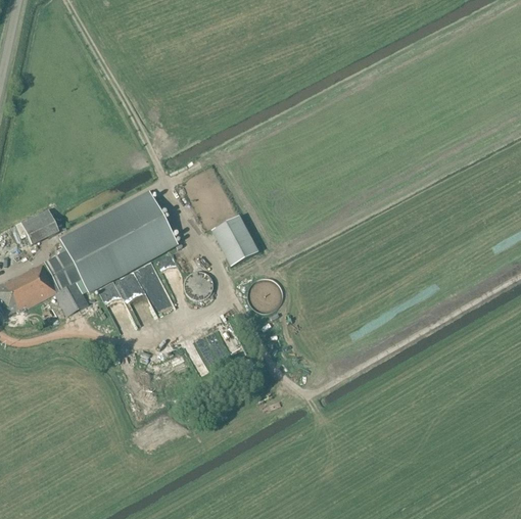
[(56,292),(78,281),(84,293),(89,290),(90,292),(180,245),(153,193),(128,207),(63,241),(67,249),(41,264),(56,292)]
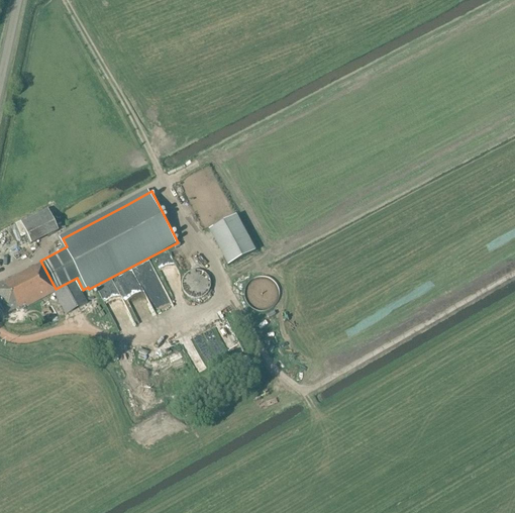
[(48,206),(21,219),(32,240),(60,227),(48,206)]
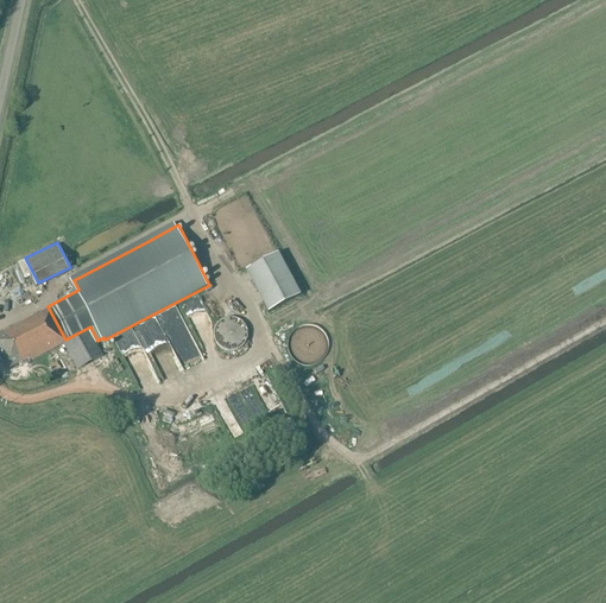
[(266,308),(301,292),(281,248),(246,264),(266,308)]
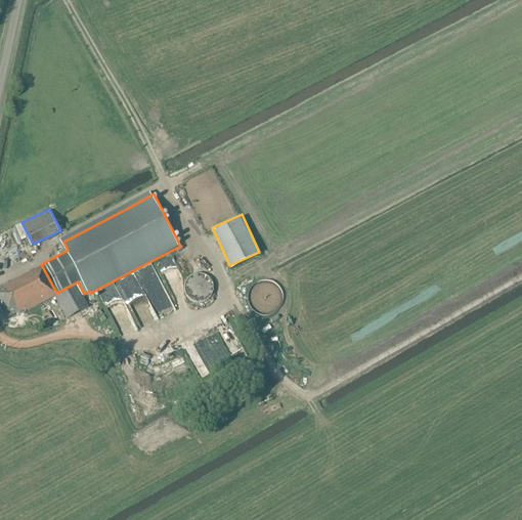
[(18,310),(19,312),(56,293),(41,264),(0,286),(0,294),(1,296),(0,295),(0,302),(6,315),(18,310)]
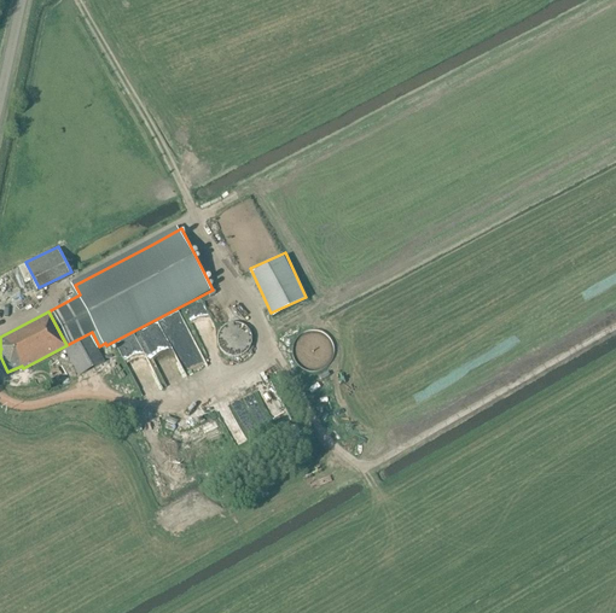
[(250,348),(253,345),(254,342),(254,337),(254,333),(253,330),(251,327),(249,323),(245,321),(242,320),(238,319),(234,320),(231,320),(227,322),(225,325),(222,327),(220,331),(220,334),(219,338),(220,342),(221,345),(224,348),(226,351),(230,352),(233,354),(237,354),(240,354),(244,352),(248,350),(250,348)]
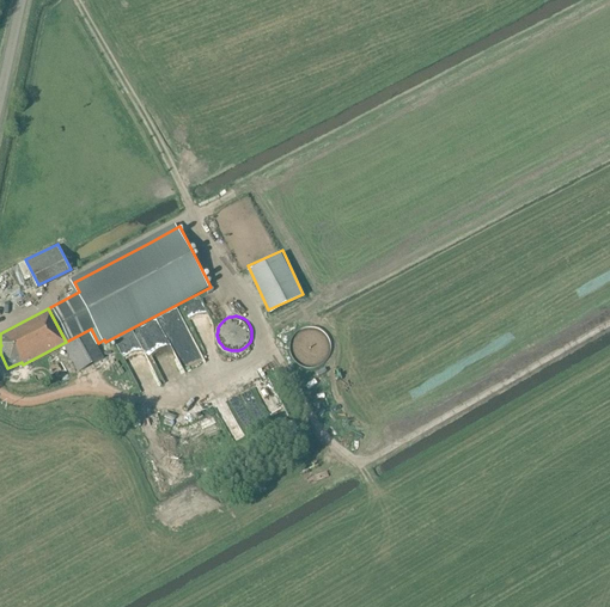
[(80,368),(105,355),(98,343),(91,329),(66,342),(68,347),(80,368)]
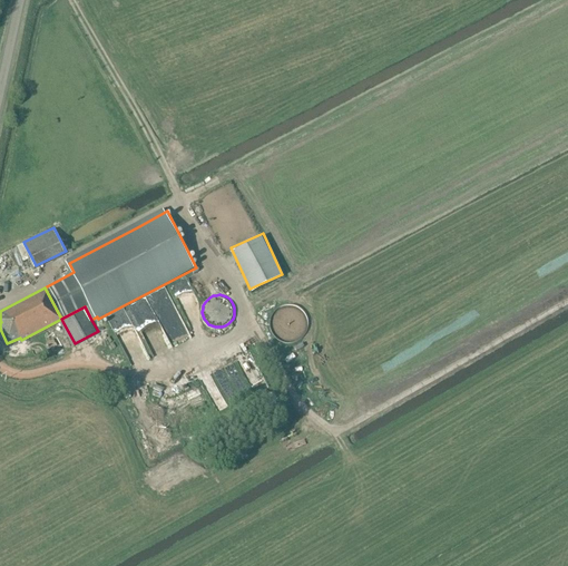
[(286,340),(290,340),(293,340),(295,339),(299,338),(301,335),(303,333),(304,330),(305,327),(305,323),(305,321),(304,318),(303,314),(301,312),(299,311),(295,309),(292,308),(289,308),(286,309),(283,309),(280,311),(277,313),(275,315),(274,318),(273,321),(273,324),(274,328),(274,330),(276,333),(278,335),(281,338),(283,339),(286,340)]
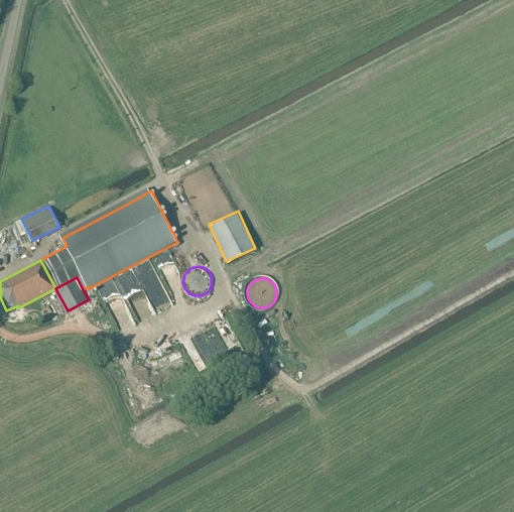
[(53,310),(49,302),(43,305),(47,313),(53,310)]
